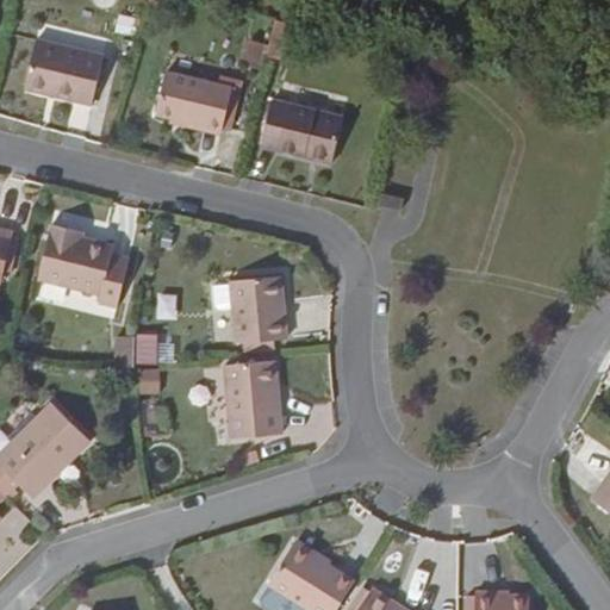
[(116,31),(135,35),(137,16),(118,12),(116,31)]
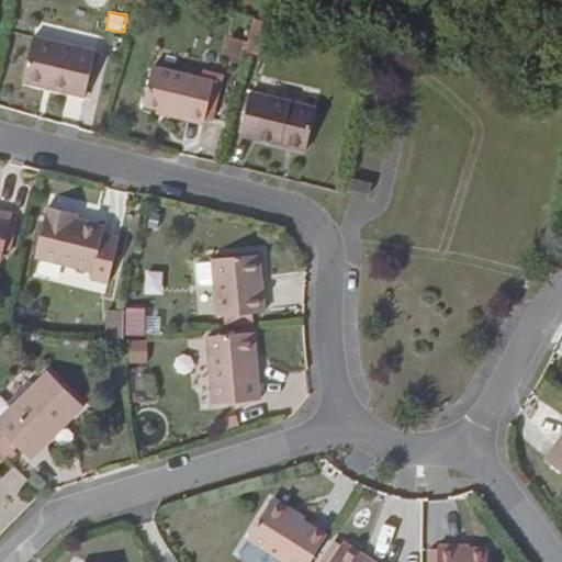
[(261,56),(270,24),(251,19),(243,51),(261,56)]
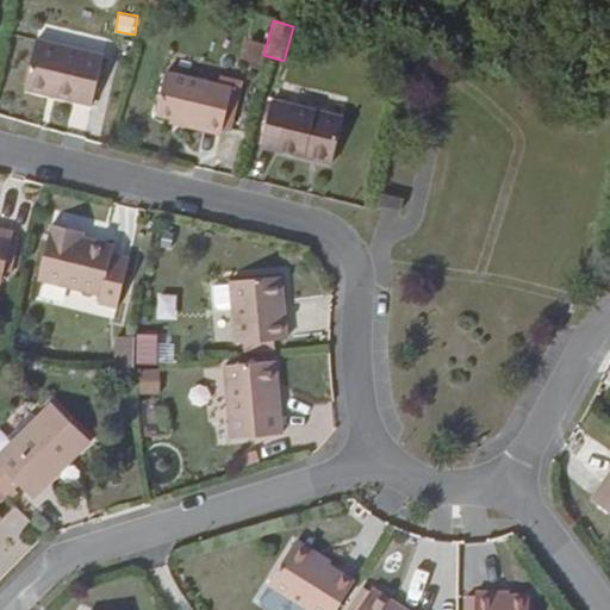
[(89,106),(100,56),(35,39),(22,91),(89,106)]
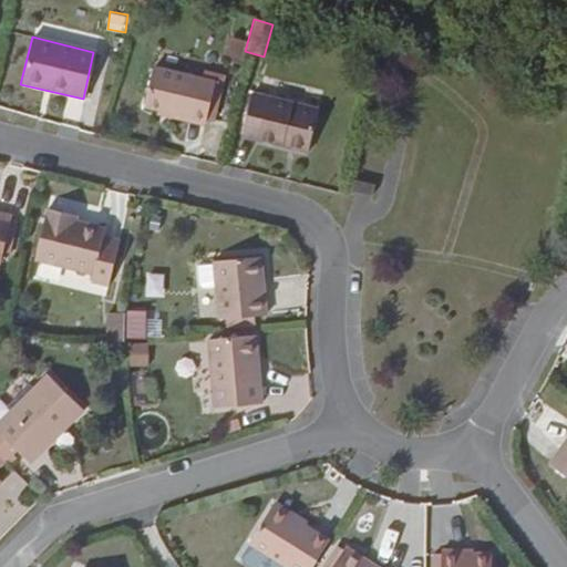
[(237,63),(241,42),(229,39),(224,60),(237,63)]
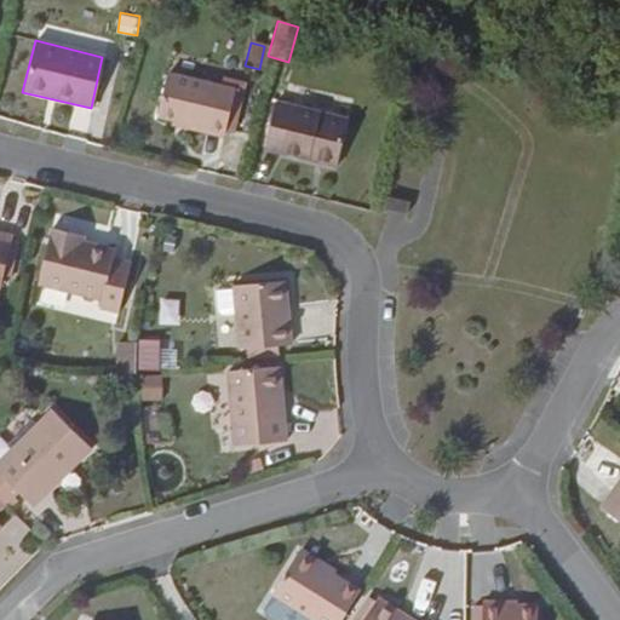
[(222,133),(234,90),(166,73),(156,118),(222,133)]
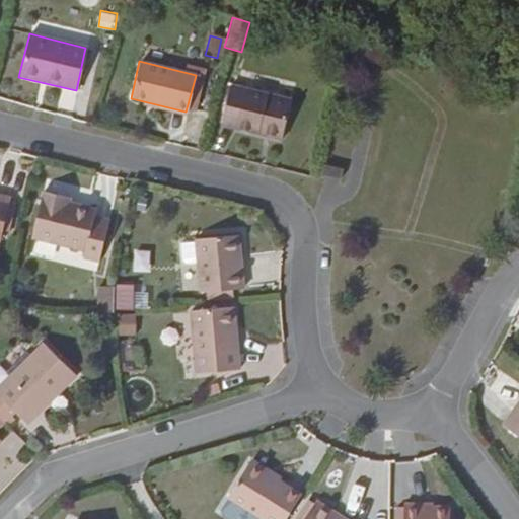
[(279,139),(289,99),(229,86),(220,125),(279,139)]
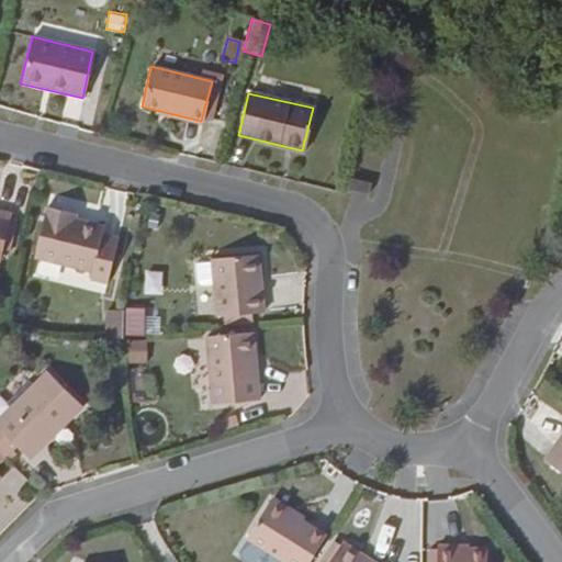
[(368,193),(369,186),(356,182),(356,180),(350,179),(347,190),(353,192),(353,190),(368,193)]
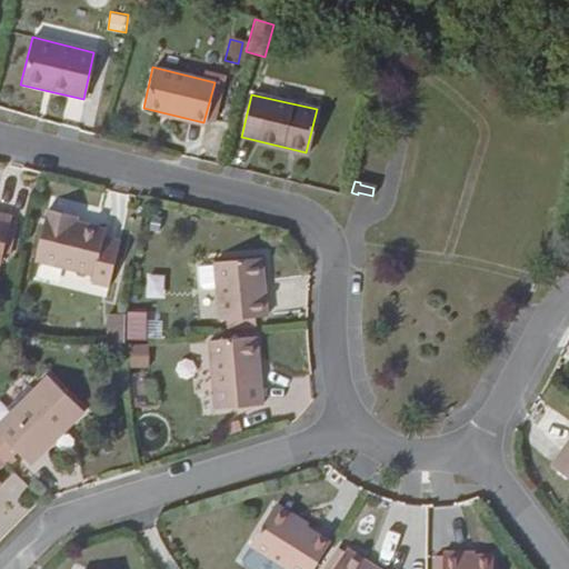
[(103,230),(76,222),(66,220),(67,216),(46,211),(35,261),(90,276),(89,282),(107,287),(118,242),(101,238),(103,230)]
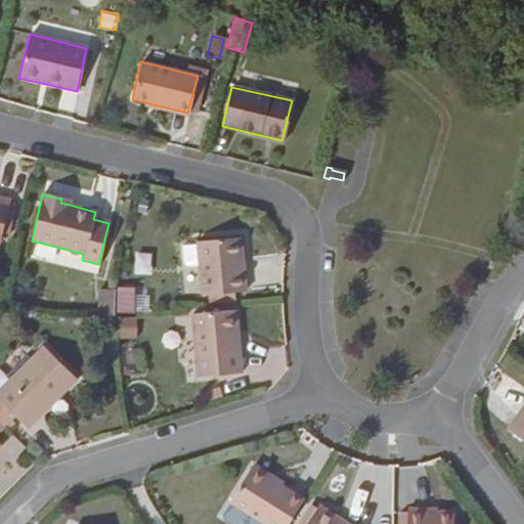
[(0,239),(1,235),(7,207),(9,201),(0,199),(0,239)]
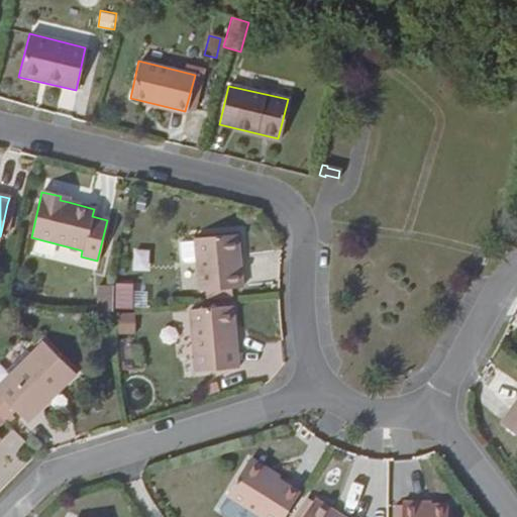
[(12,205),(7,204),(1,232),(6,233),(12,205)]
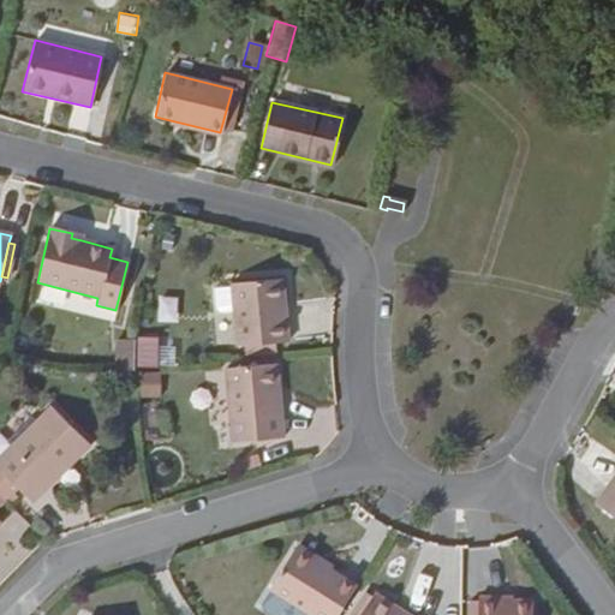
[(234,347),(243,347),(272,344),(287,342),(282,279),(228,284),(234,347)]
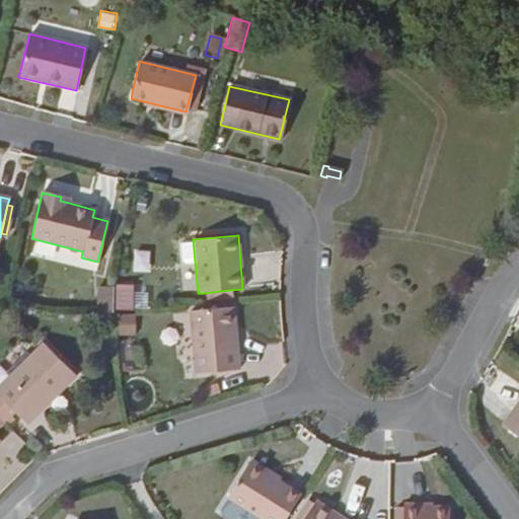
[(133,271),(150,272),(152,249),(134,248),(133,271)]
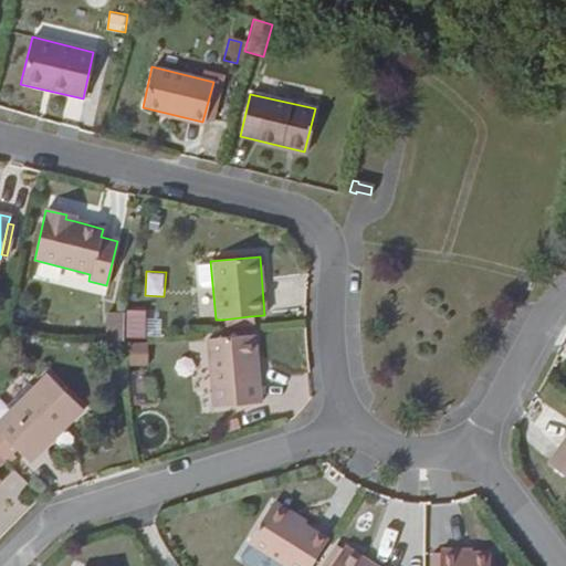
[(126,338),(143,339),(143,311),(126,311),(126,338)]
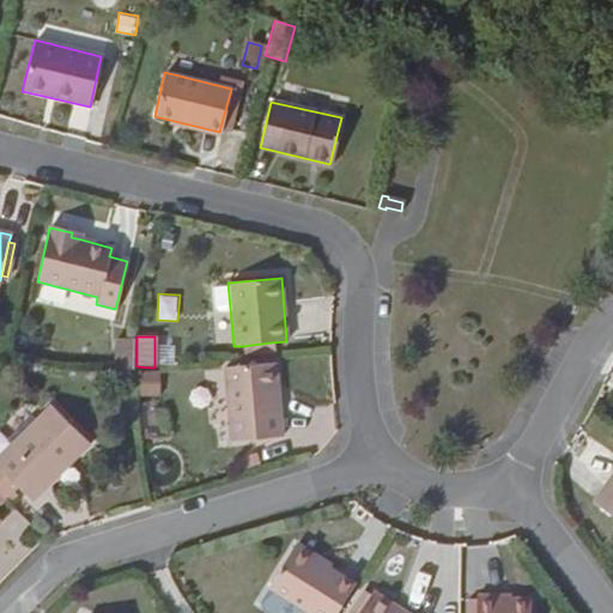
[(133,369),(134,339),(115,340),(115,370),(133,369)]
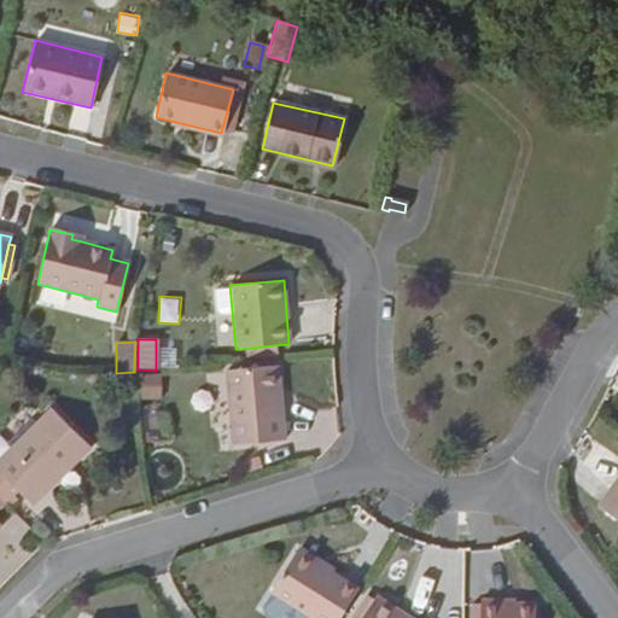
[(273,345),(244,349),(245,357),(275,355),(273,345)]
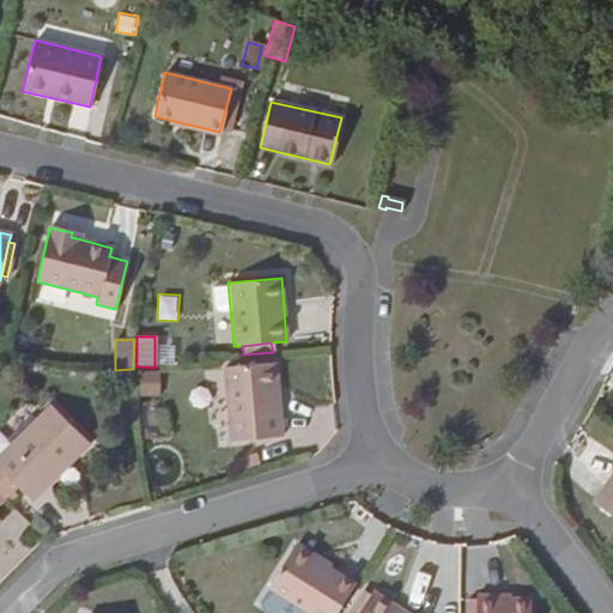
[(281,436),(275,364),(223,369),(229,439),(281,436)]
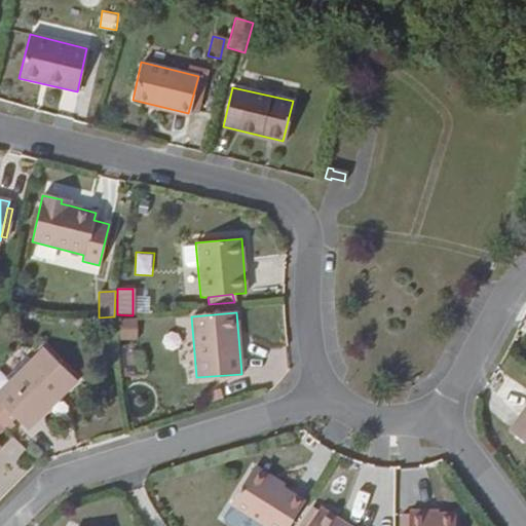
[(139,338),(138,317),(119,317),(119,339),(139,338)]
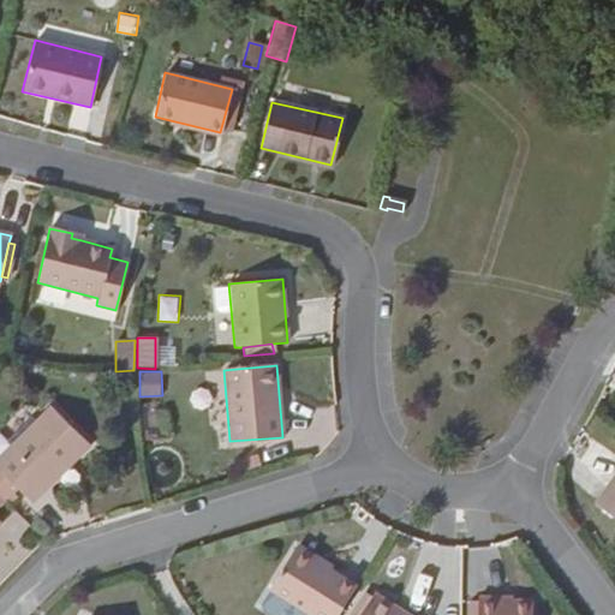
[(0,424),(0,427),(12,439),(31,418),(17,405),(0,424)]
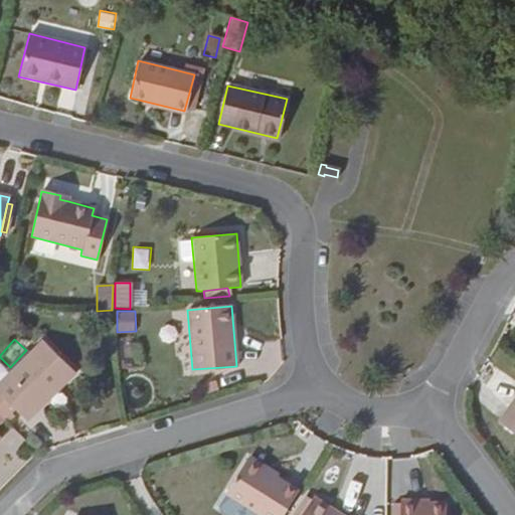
[(0,416),(3,419),(14,408),(26,421),(74,373),(40,341),(0,381),(0,416)]
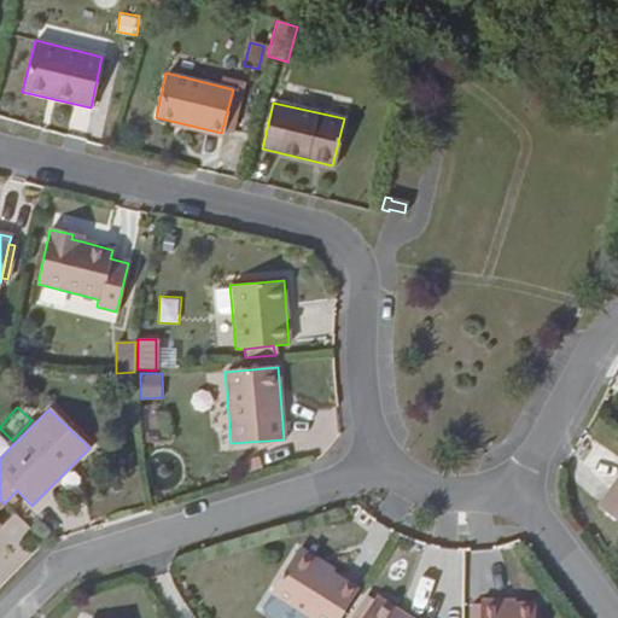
[(588,467),(601,483),(617,468),(617,456),(612,449),(588,467)]
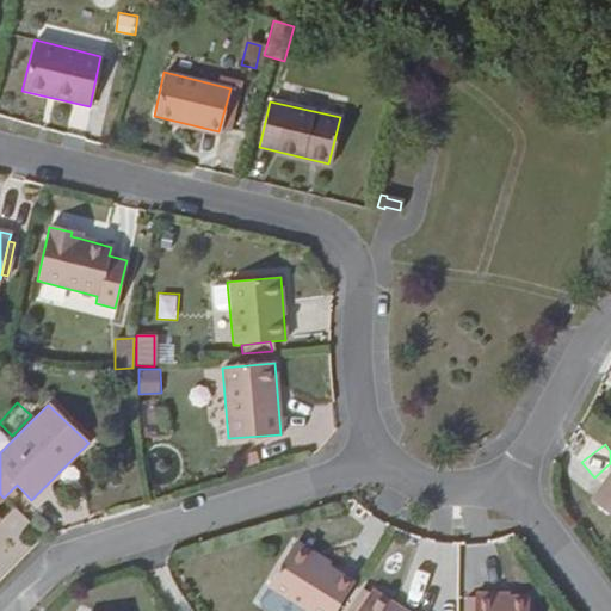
[(610,514),(610,470),(590,501),(610,514)]
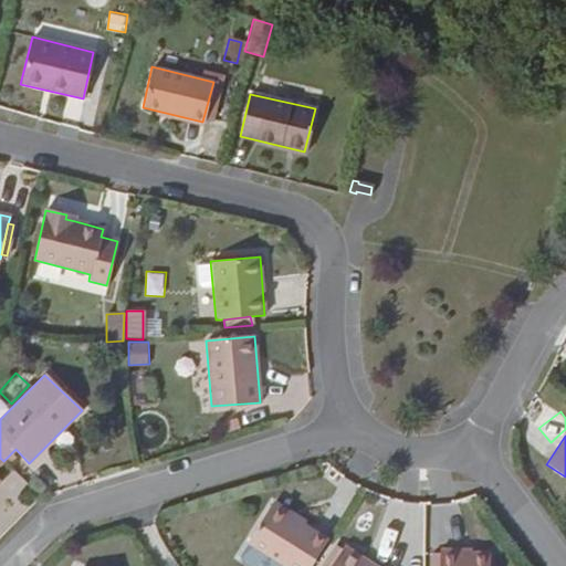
[(247,544),(283,565),(310,565),(326,540),(303,525),(271,505),(247,544)]
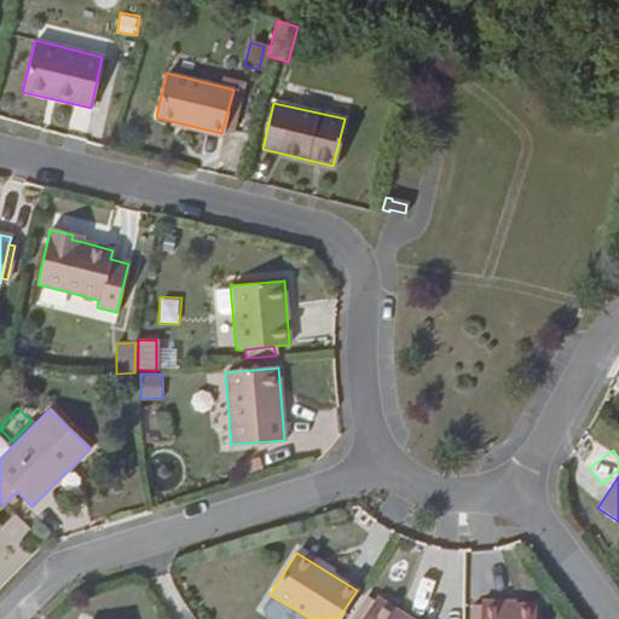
[(360,618),(372,601),(365,597),(351,618),(360,618)]
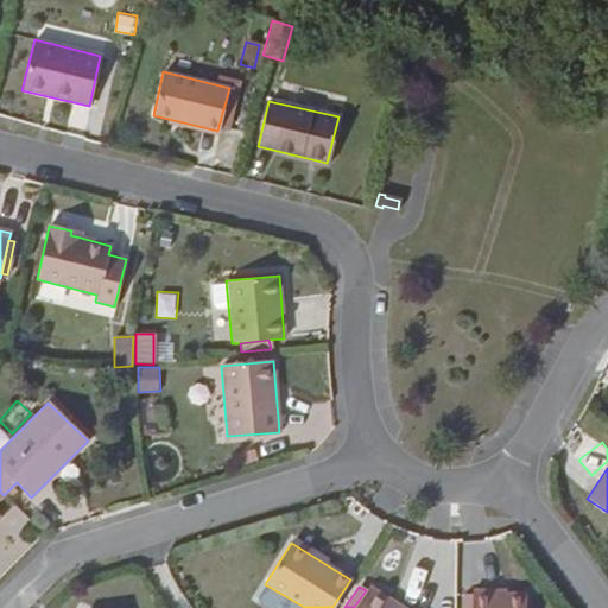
[(401,607),(368,587),(366,590),(354,607),(401,607)]
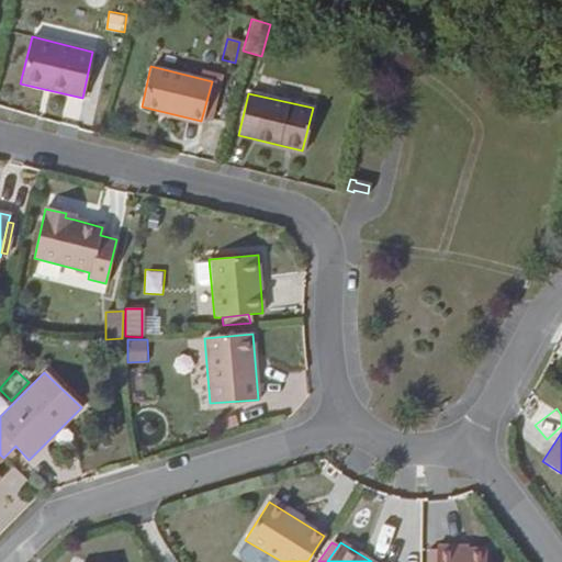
[(484,561),(485,550),(453,549),(453,546),(437,546),(436,561),(484,561)]
